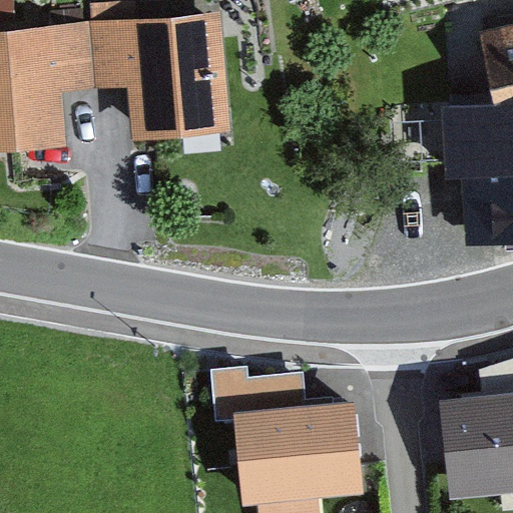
[(89,10),(95,85),(137,81),(140,126),(230,119),(222,18),(135,25),(134,7),(89,10)]
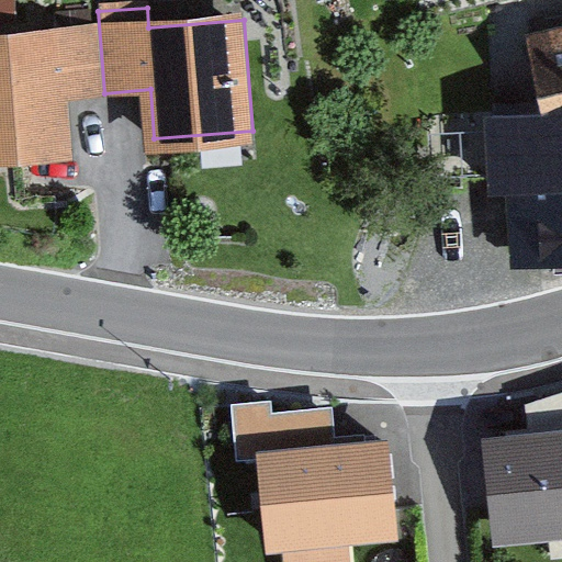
[(0,145),(62,141),(58,97),(104,93),(98,11),(53,14),(55,33),(0,37),(0,145)]
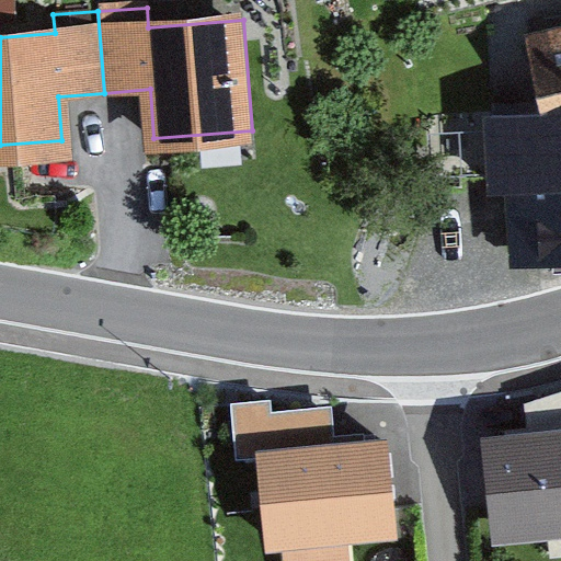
[(560,109),(560,20),(529,26),(531,101),(531,110),(560,109)]
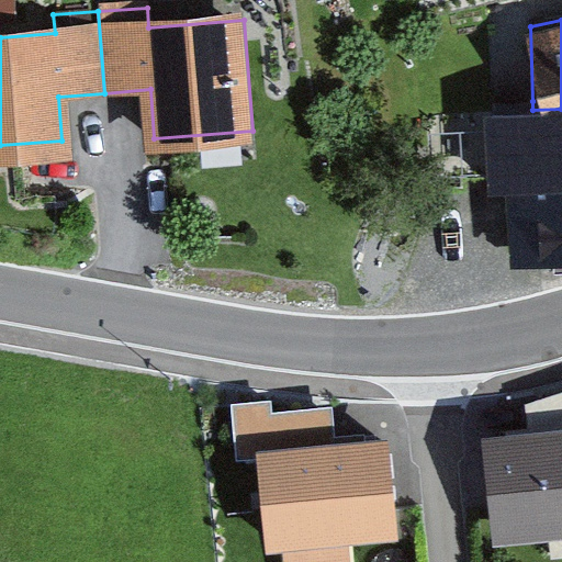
[(520,255),(561,251),(561,109),(532,110),(532,101),(486,103),(486,113),(489,172),(490,179),(516,178),(520,255)]
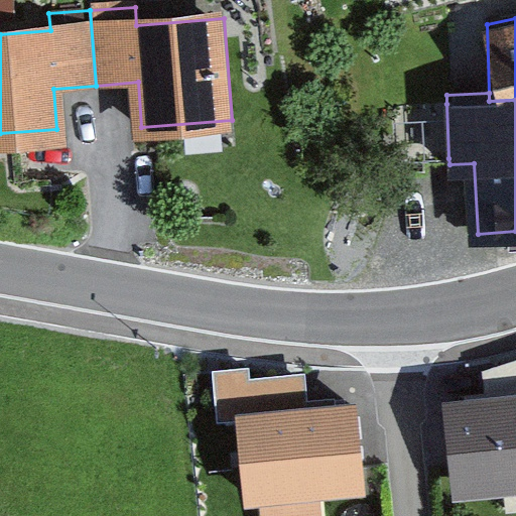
[(410,174),(435,173),(435,158),(448,158),(446,104),(407,105),(410,174)]
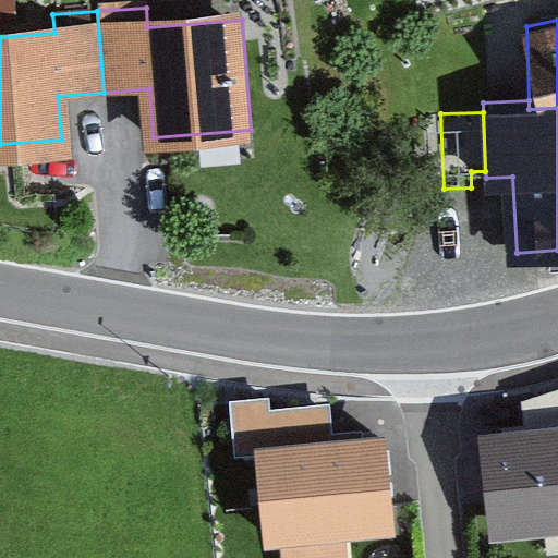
[(495,529),(552,523),(554,549),(557,548),(557,378),(526,381),(530,412),(484,416),(495,529)]
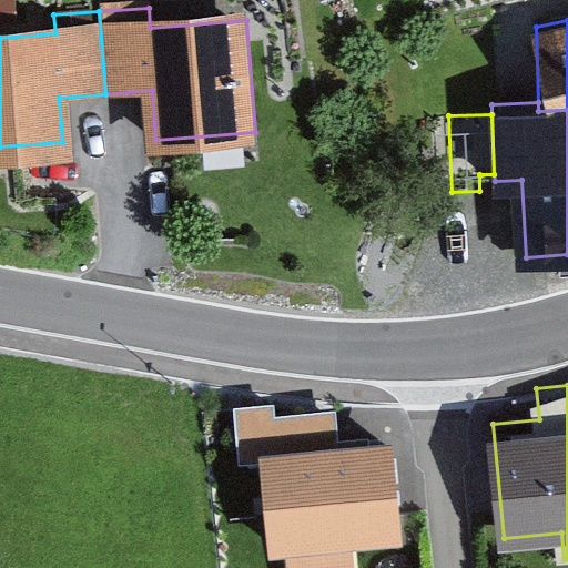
[(292,415),(291,403),(249,406),(254,464),(279,462),(277,452),(354,445),(351,409),(292,415)]
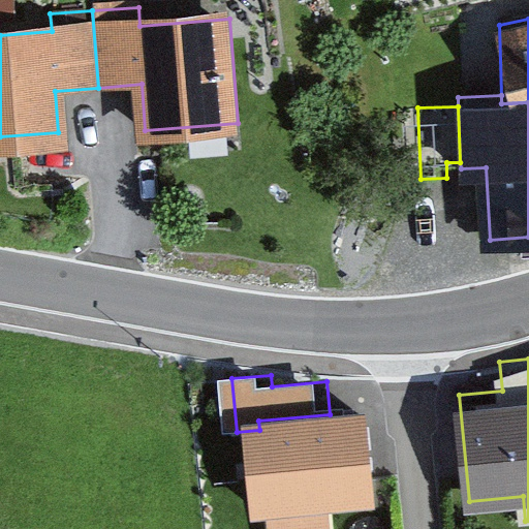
[(259,430),(267,517),(391,506),(382,410),(330,414),(258,421),(259,430)]
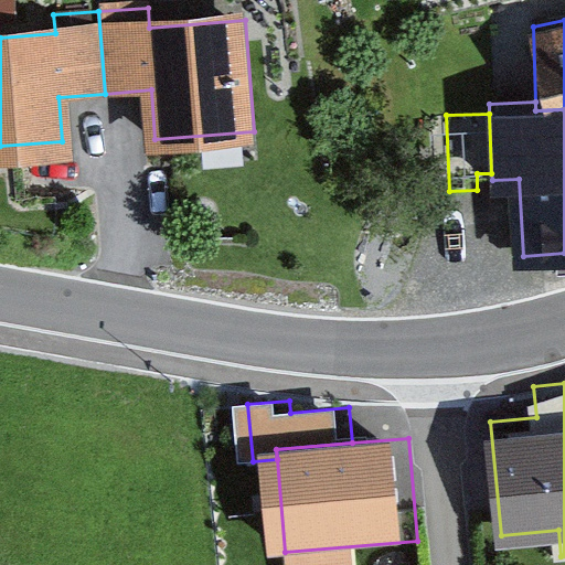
All buildings are outlined.
